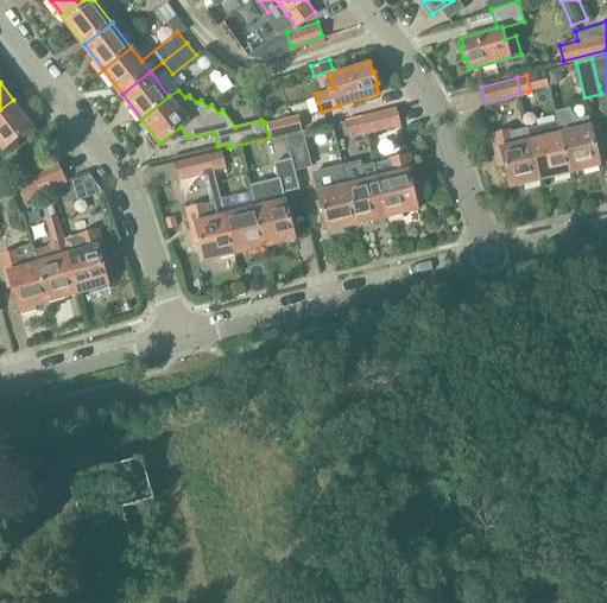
[(0,150),(5,147),(32,125),(13,100),(0,109),(0,150)]
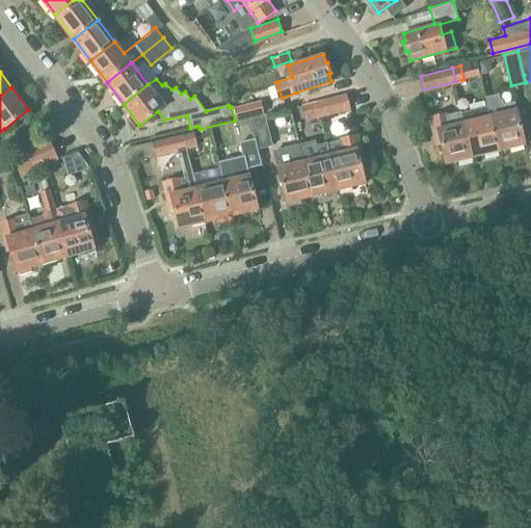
[(321,114),(351,107),(347,93),(318,100),(321,114)]
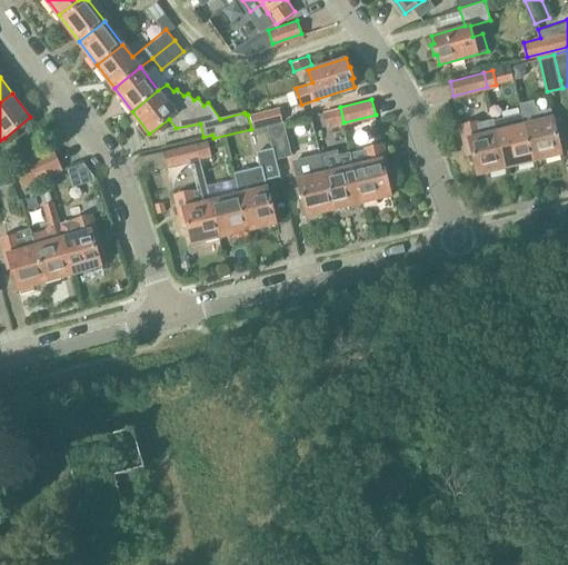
[(536,106),(535,103),(534,99),(519,102),(521,111),(534,159),(562,152),(551,107),(539,110),(537,105),(536,106)]
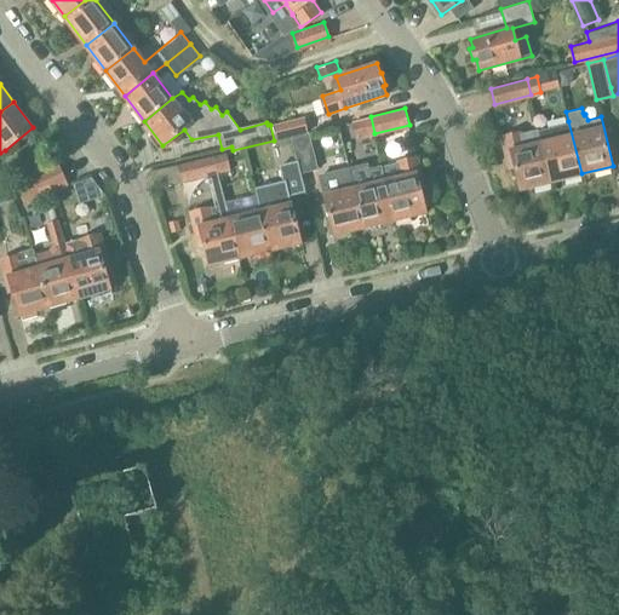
[(274,141),(291,136),(308,131),(304,116),(270,125),(274,141)]
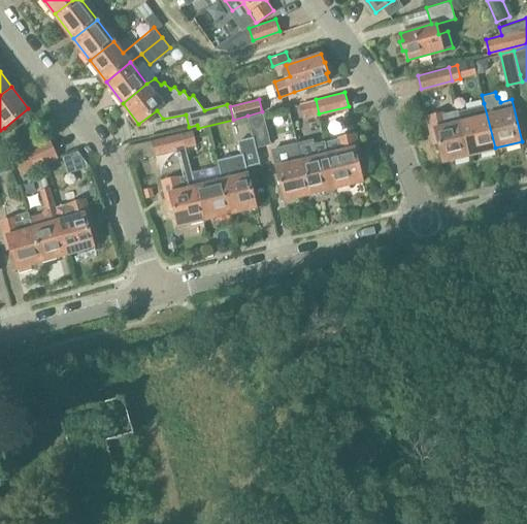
[(303,117),(309,116),(319,113),(316,99),(300,102),(303,117)]
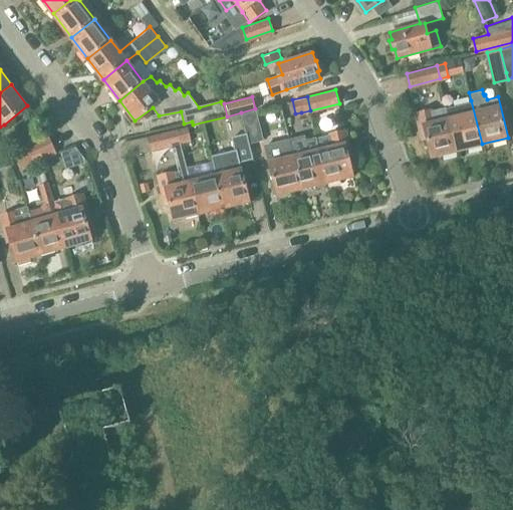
[(457,150),(482,144),(471,100),(447,106),(457,150)]
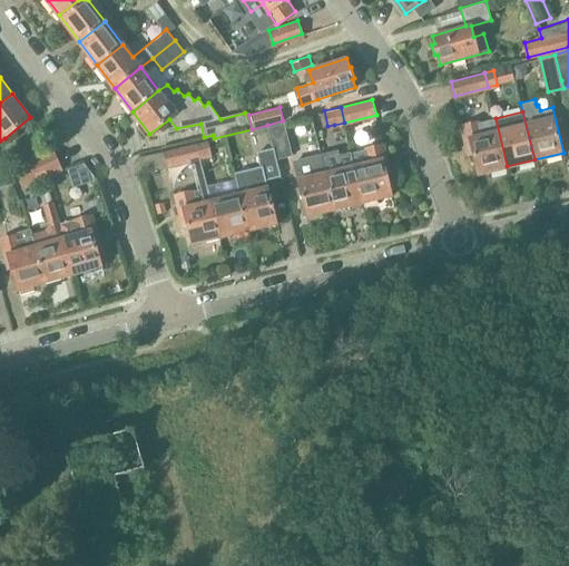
[(507,166),(496,118),(481,122),(481,119),(462,124),(468,145),(472,144),(479,173),(507,166)]
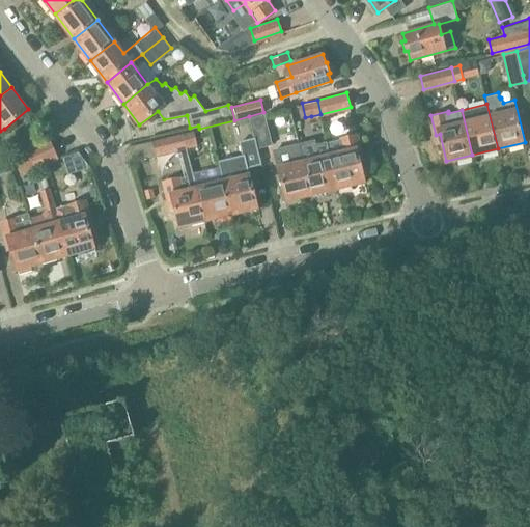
[(257,147),(272,144),(263,112),(249,116),(257,147)]
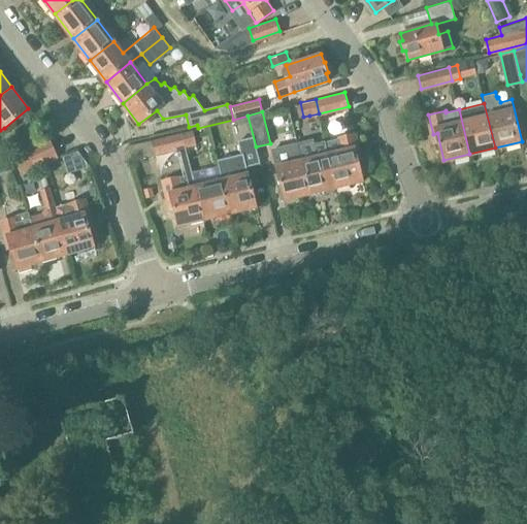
[(187,146),(197,144),(194,130),(183,133),(187,146)]
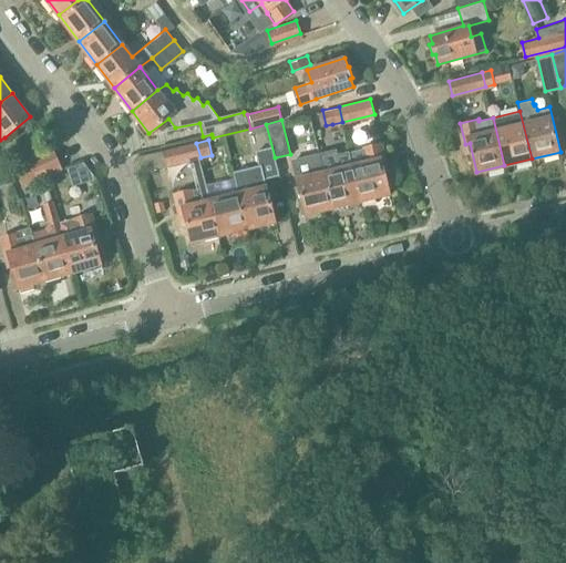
[(211,201),(201,157),(196,143),(141,156),(144,170),(166,164),(166,165),(191,160),(197,190),(175,195),(179,215),(185,214),(192,243),(219,236),(211,201)]
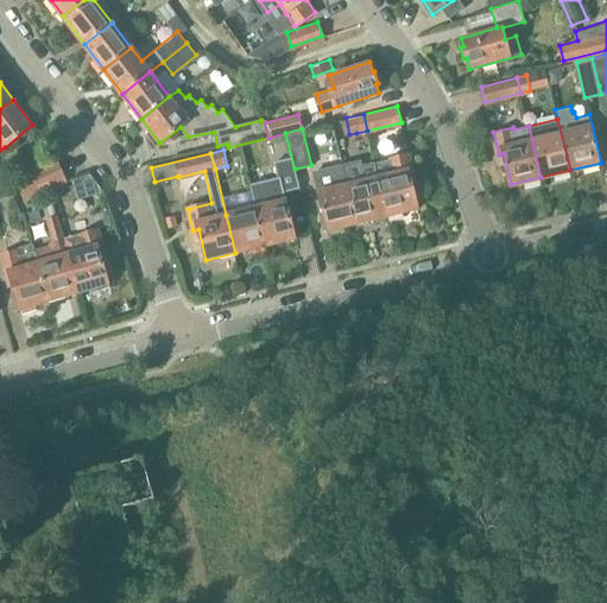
[(390,216),(417,209),(410,178),(416,176),(411,154),(377,163),(390,216)]
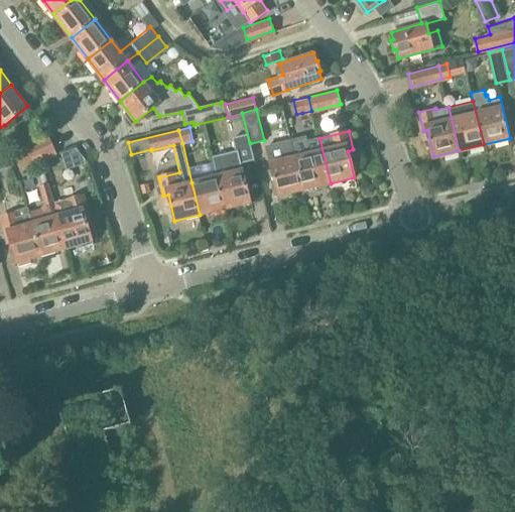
[(21,166),(56,151),(48,133),(13,148),(21,166)]
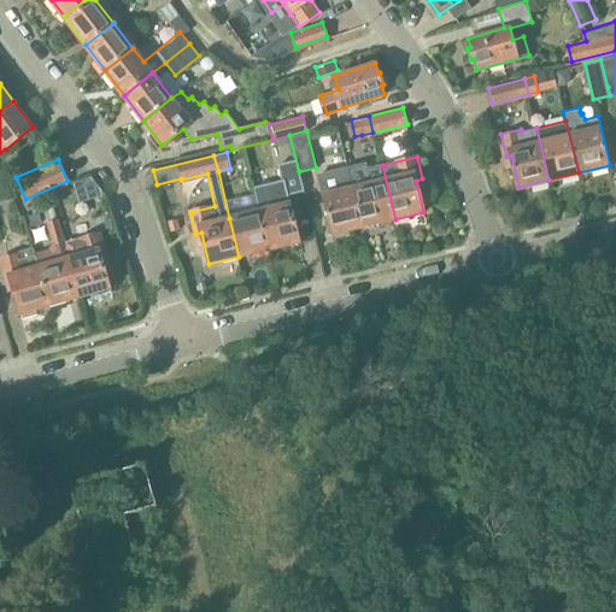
[(369,168),(368,162),(350,166),(364,227),(396,219),(382,165),(382,164),(369,168)]
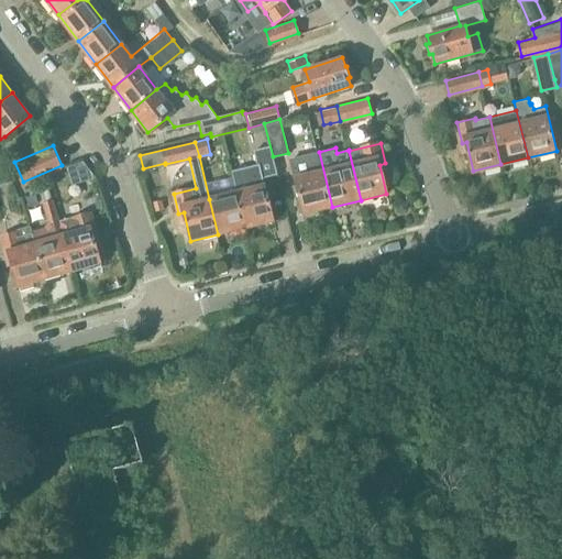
[(304,214),(332,207),(319,152),(290,159),(304,214)]
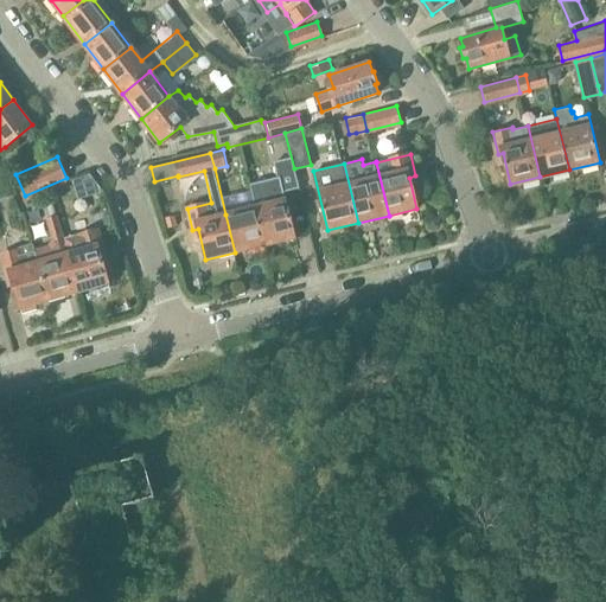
[(279,202),(275,186),(253,192),(256,207),(266,245),(295,238),(286,200),(279,202)]
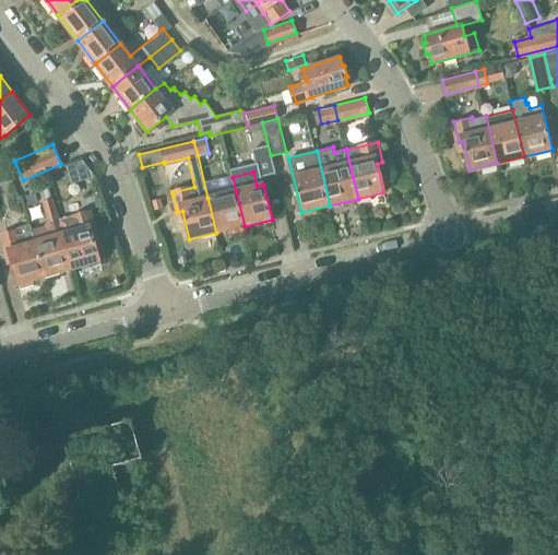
[(216,233),(245,226),(236,191),(208,198),(216,233)]
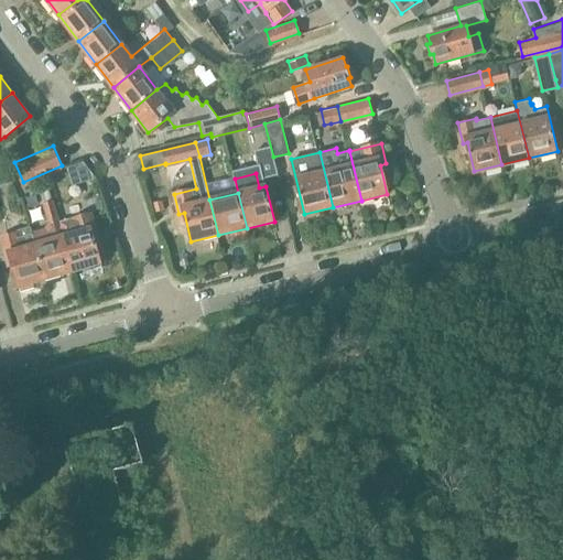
[(66,234),(55,197),(45,201),(51,219),(46,225),(33,229),(35,236),(52,232),(56,224),(61,235),(38,241),(47,276),(76,268),(66,234)]
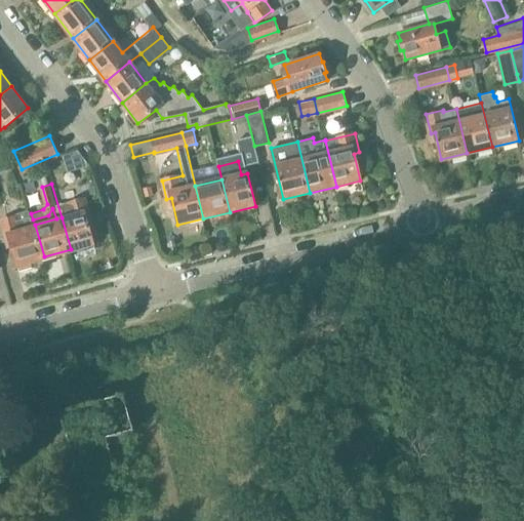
[(71,249),(95,242),(87,215),(91,214),(86,195),(71,199),(75,213),(62,217),(71,249)]
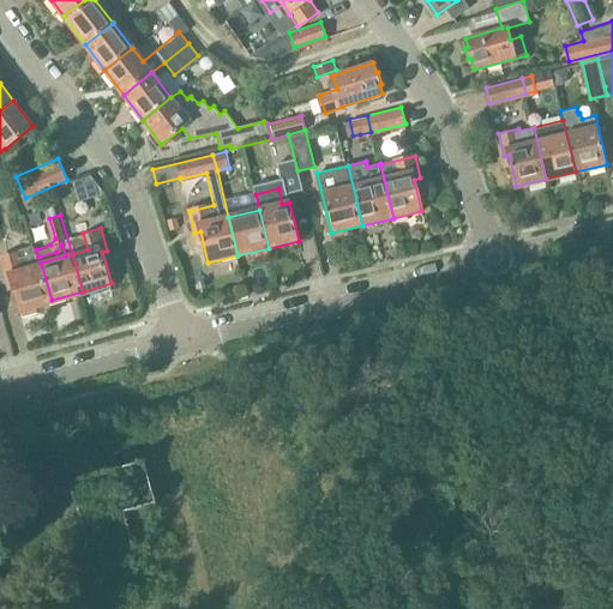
[(52,300),(41,263),(38,257),(36,249),(35,243),(17,248),(18,251),(2,255),(8,273),(11,273),(22,309),(52,300)]
